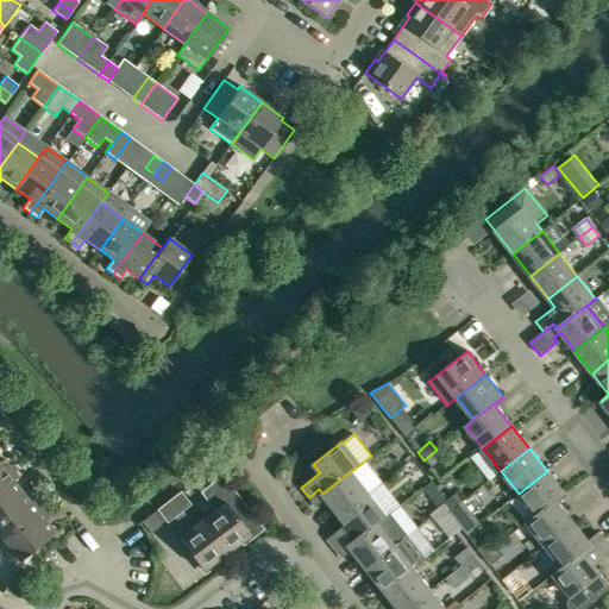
[(437,450),(424,460),(431,469),(444,458),(437,450)]
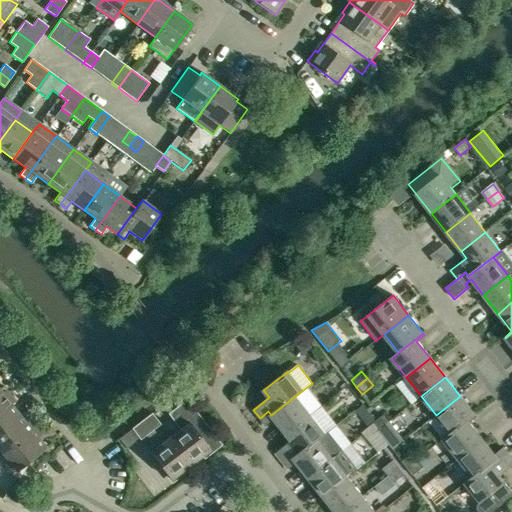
[(286,434),(310,415),(296,397),(313,384),(312,383),(271,415),(268,411),(260,418),(266,426),(274,419),(286,434)]
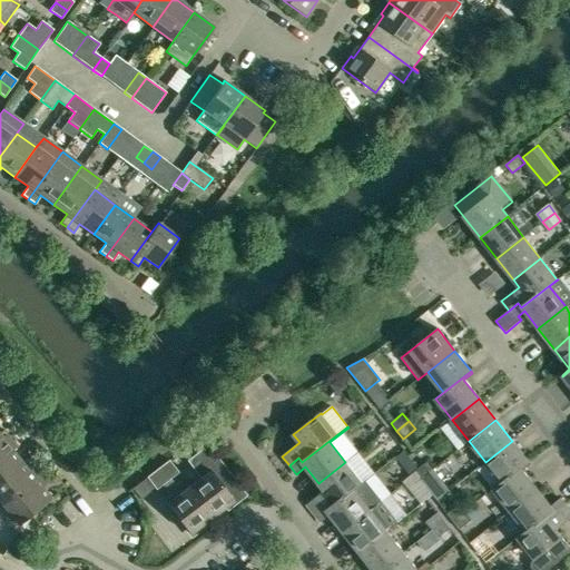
[(0,445),(9,439),(2,430),(0,431),(0,445)]
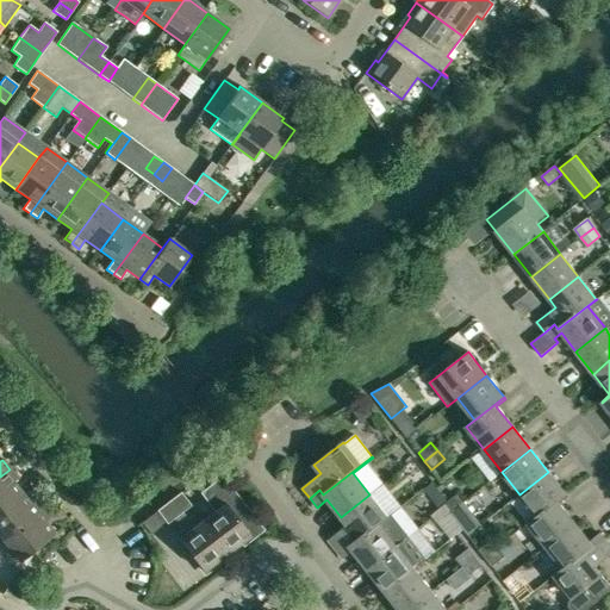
[(0,477),(0,510),(22,493),(13,481),(18,478),(10,470),(0,477)]
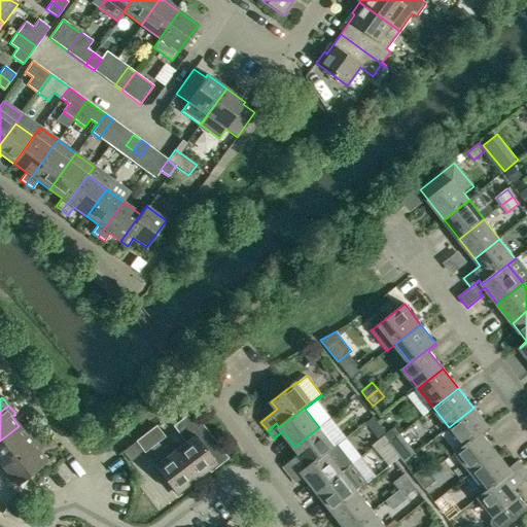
[(456,452),(489,427),(473,408),(449,427),(463,446),(456,452)]
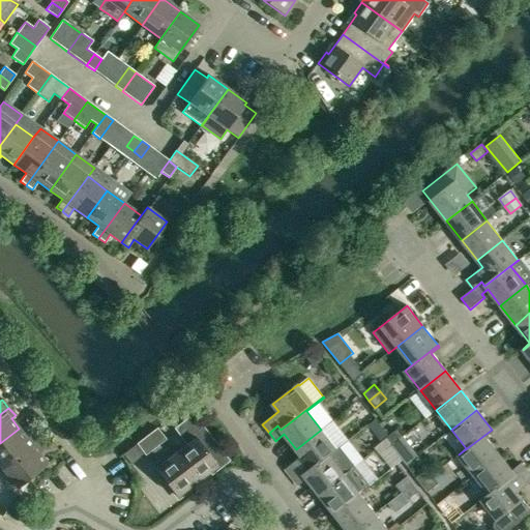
[(229,461),(208,433),(193,413),(173,429),(185,445),(155,469),(176,497),(186,489),(189,492),(200,484),(197,480),(208,472),(210,475),(229,461)]
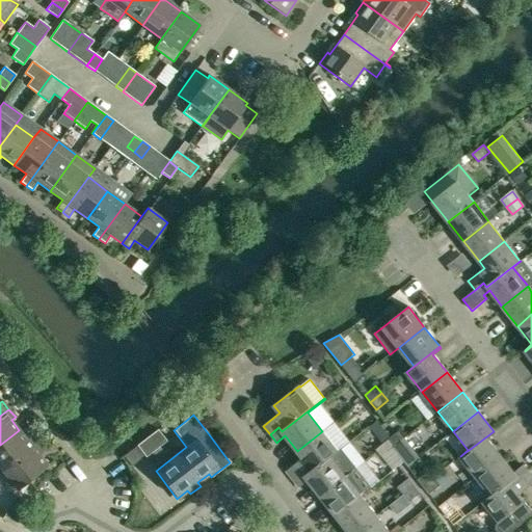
[(373,432),(382,444),(387,440),(390,437),(381,426),(373,432)]
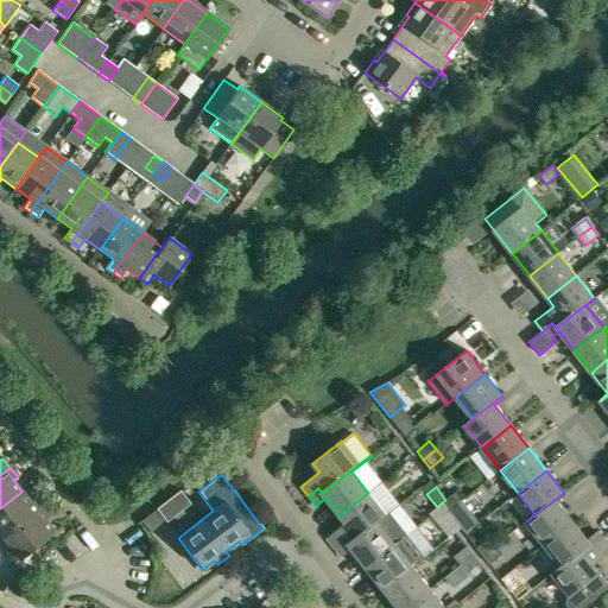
[(179,491),(156,510),(166,523),(190,505),(179,491)]
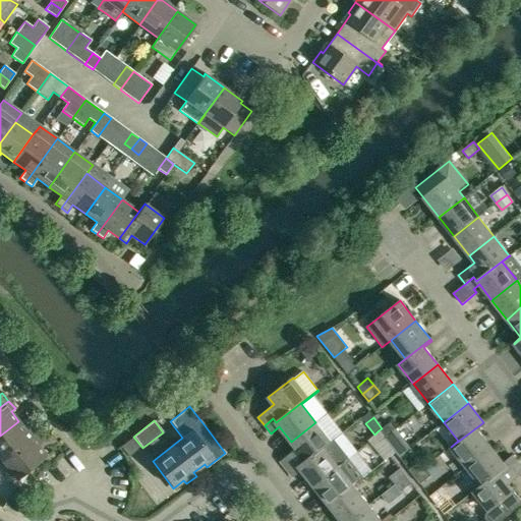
[(0,436),(0,459),(2,462),(36,435),(30,427),(26,430),(18,421),(0,436)]
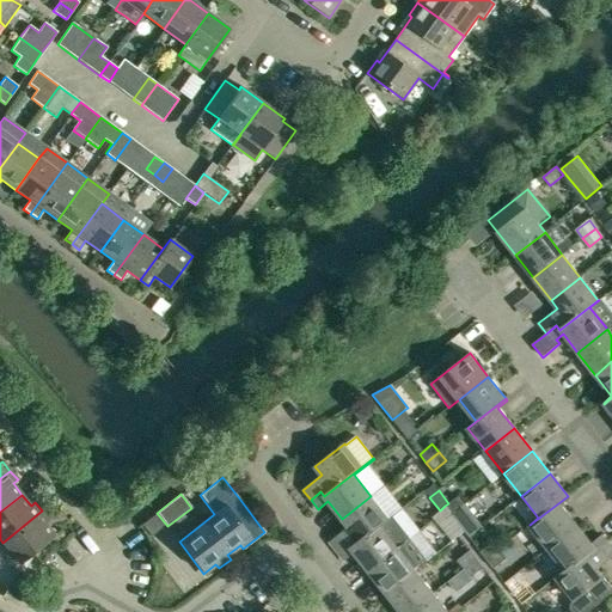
[(352,548),(389,519),(371,496),(342,519),(348,527),(330,543),(337,552),(348,544),(352,548)]
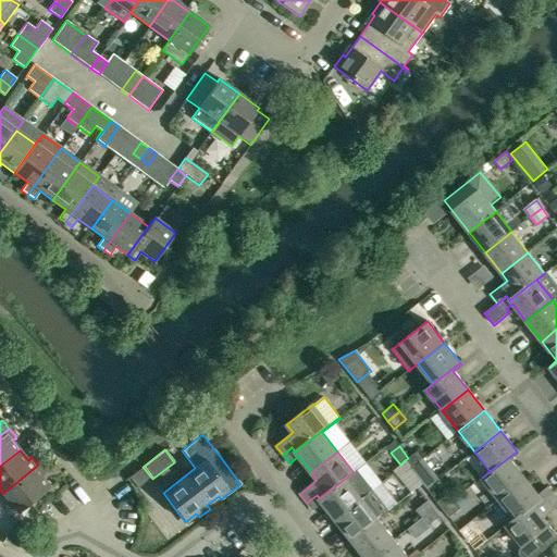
[(411,469),(422,459),(417,452),(405,460),(411,469)]
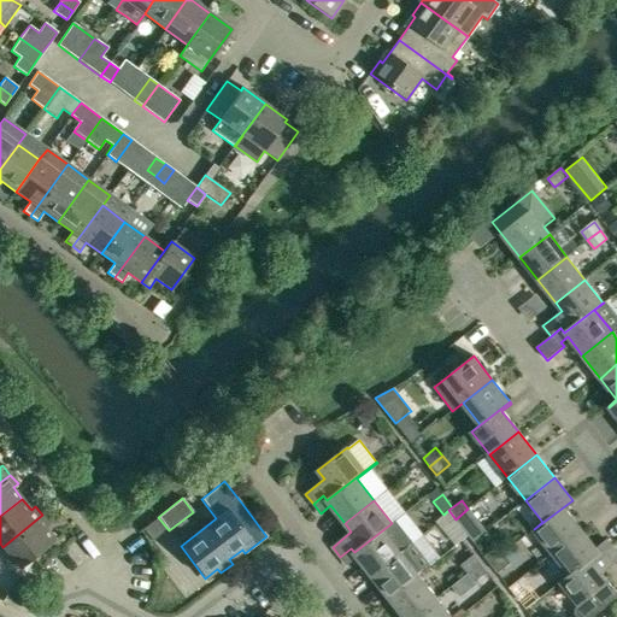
[(573,500),(534,529),(552,553),(581,530),(564,509),(574,501),(573,500)]
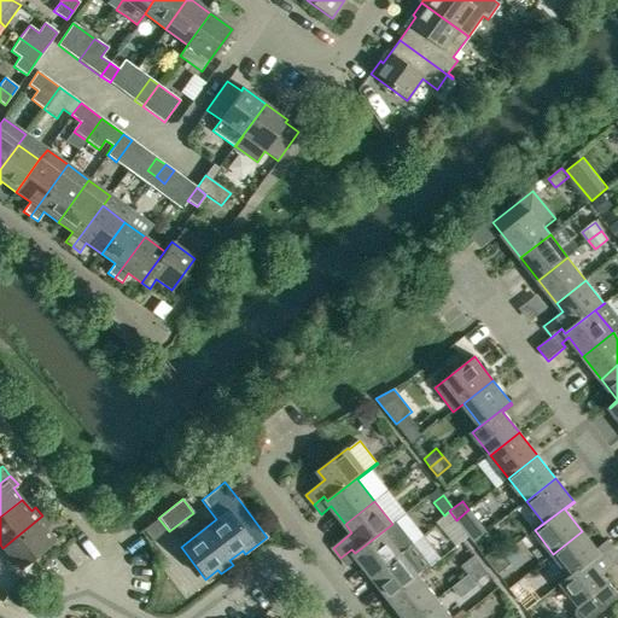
[(456,520),(462,529),(476,518),(468,509),(456,520)]
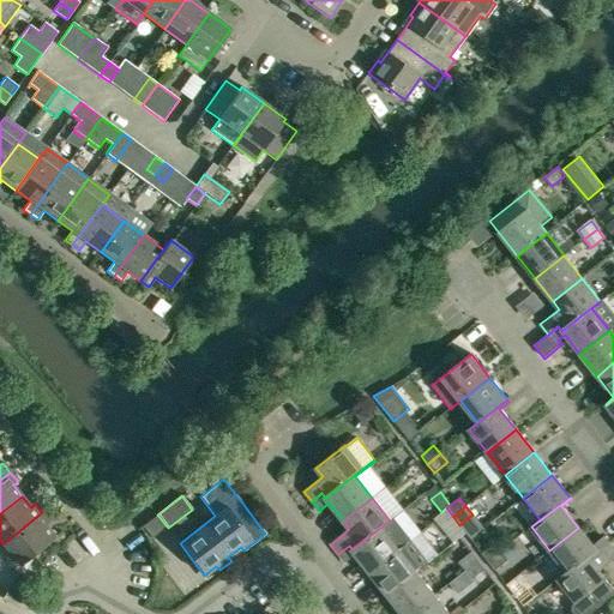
[(441,527),(453,517),(446,507),(441,512),(433,518),(440,528),(441,527)]
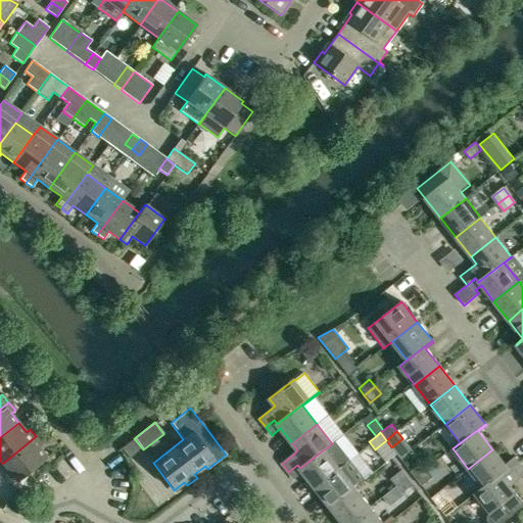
[(42,444),(36,436),(2,464),(17,482),(47,458),(39,447),(42,444)]
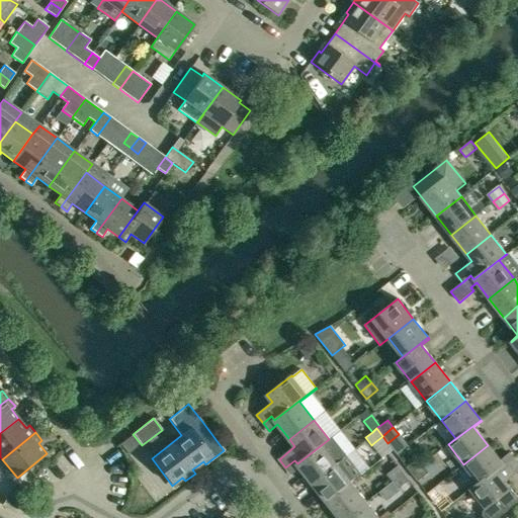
[(294,460),(285,467),(291,475),(299,468),(312,483),(348,455),(333,436),(329,439),(297,463),(294,460)]
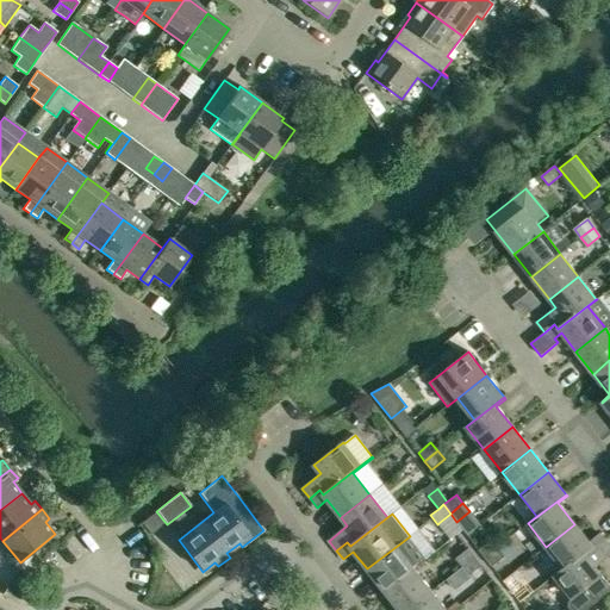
[(574,524),(546,547),(562,568),(554,576),(593,546),(597,549),(607,542),(599,534),(590,542),(574,524)]
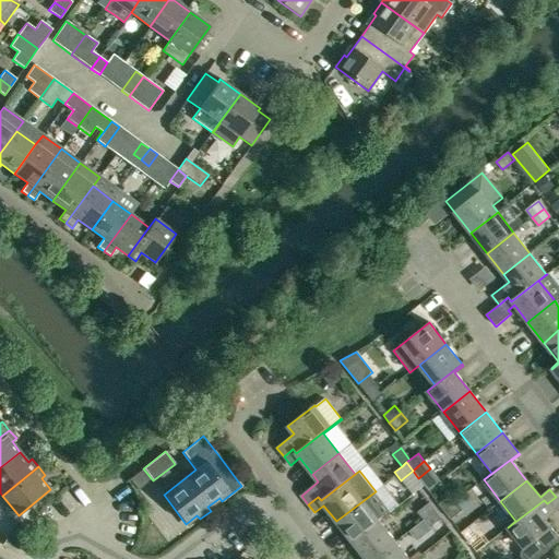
[(376,491),(336,521),(353,542),(380,521),(392,512),(376,491)]
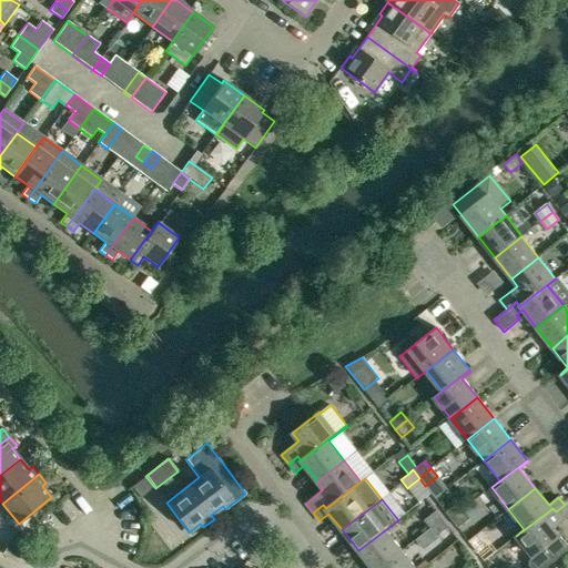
[(452,519),(464,509),(457,501),(445,511),(452,519)]
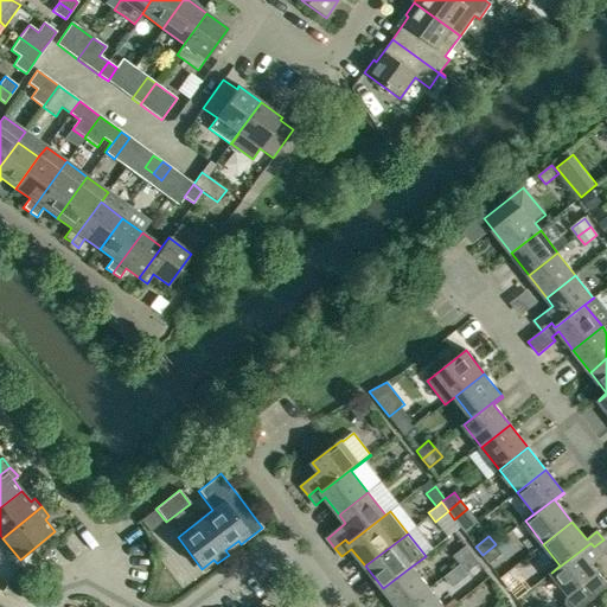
[(606,553),(606,544),(604,540),(594,547),(590,543),(551,573),(569,595),(566,599),(566,604),(567,606),(583,606),(606,588),(606,583),(593,564),(606,553)]
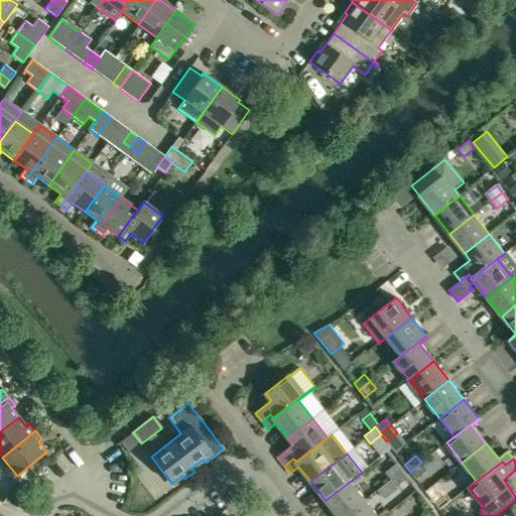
[(427,470),(421,463),(410,472),(415,479),(427,470)]
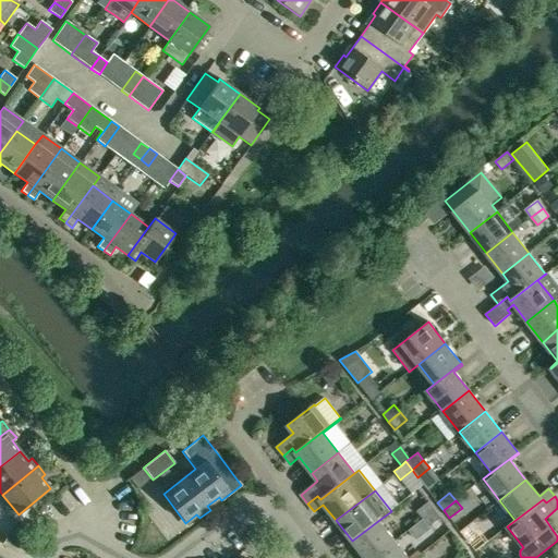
[(423,519),(434,509),(428,501),(416,511),(423,519)]
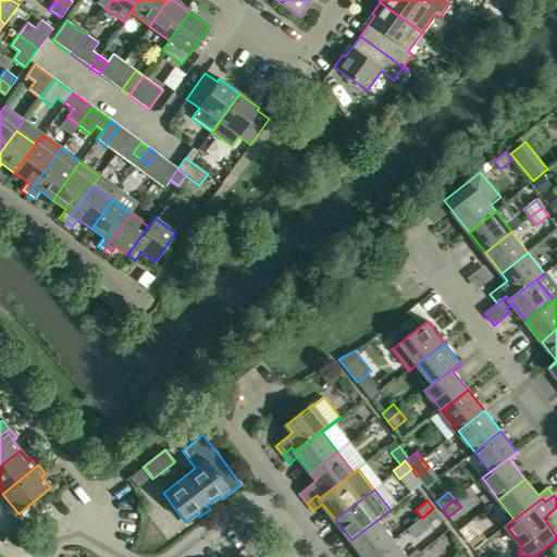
[(433,508),(422,518),(428,525),(440,516),(433,508)]
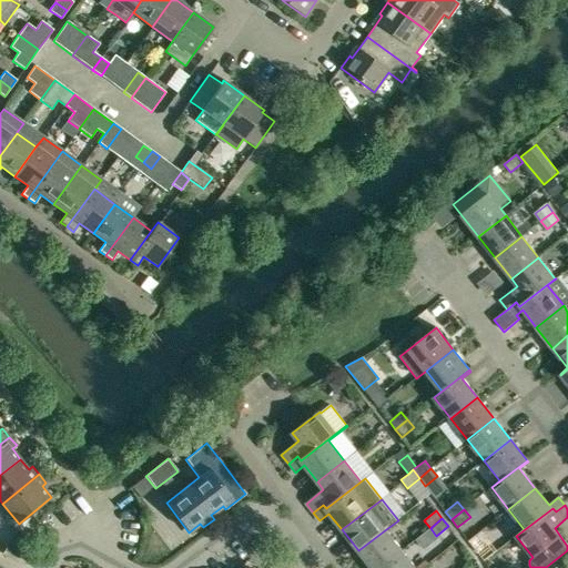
[(16,529),(4,550),(18,558),(30,537),(16,529)]
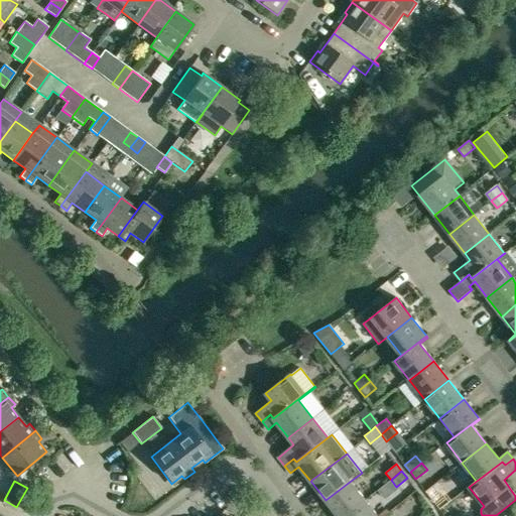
[(338,515),(345,515),(365,500),(351,481),(326,500),(338,515)]
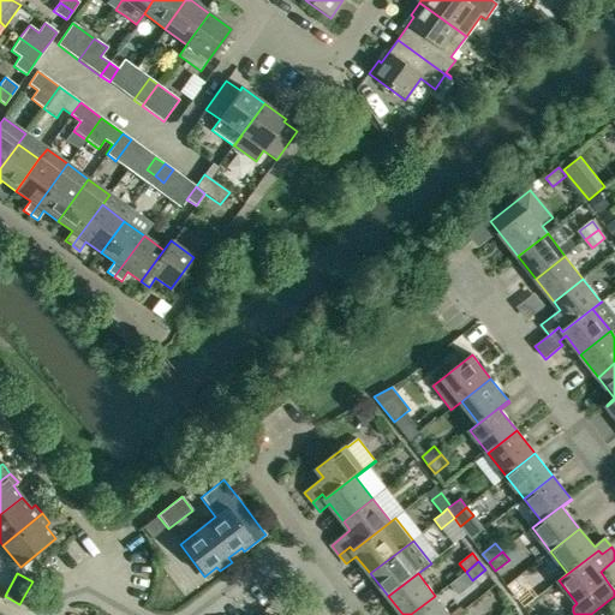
[(411,614),(451,614),(435,596),(411,614)]
